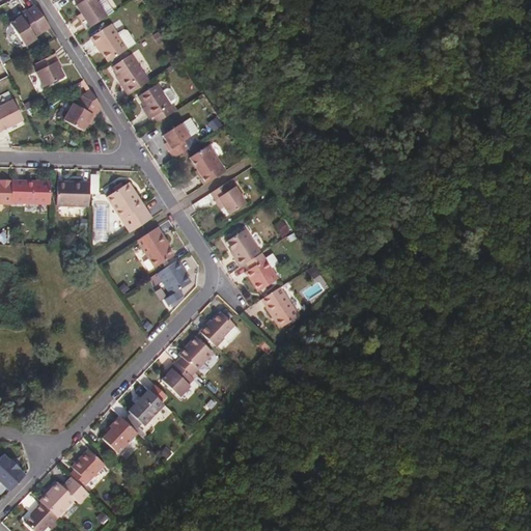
[(79,22),(85,30),(105,16),(94,0),(72,0),(79,12),(84,20),(79,22)]
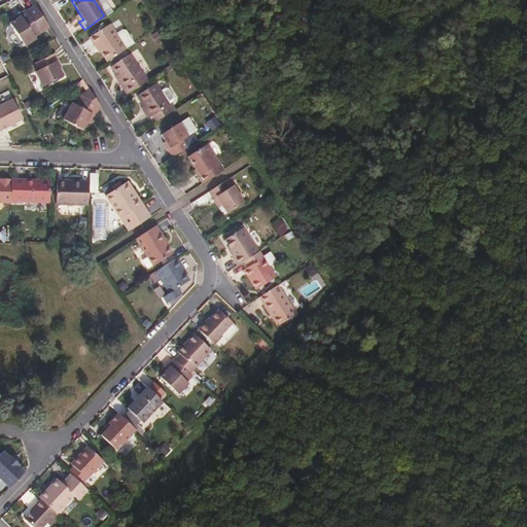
[(21,15),(16,19),(10,23),(25,45),(36,37),(36,36),(48,27),(34,5),(26,10),(25,9),(19,13),(21,15)]
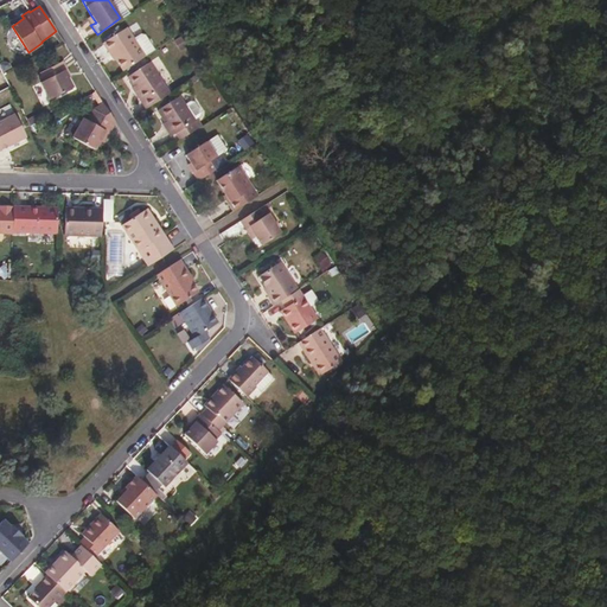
[(87,18),(90,25),(96,23),(90,14),(87,18)]
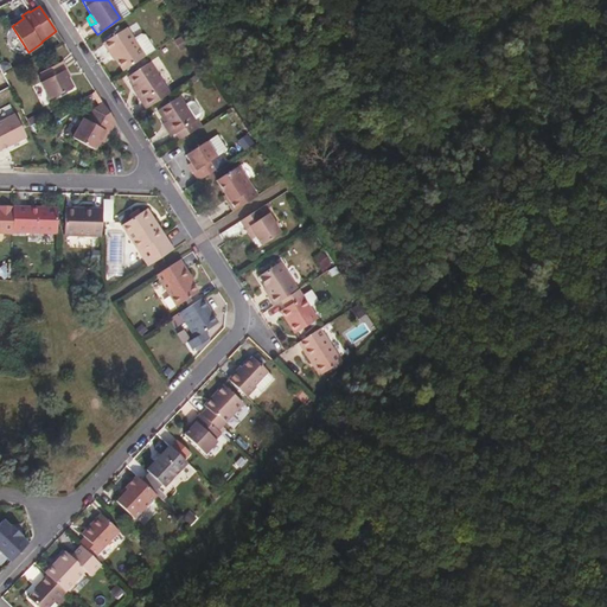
[(110,50),(123,70),(144,56),(134,39),(126,29),(102,43),(108,51),(110,50)]
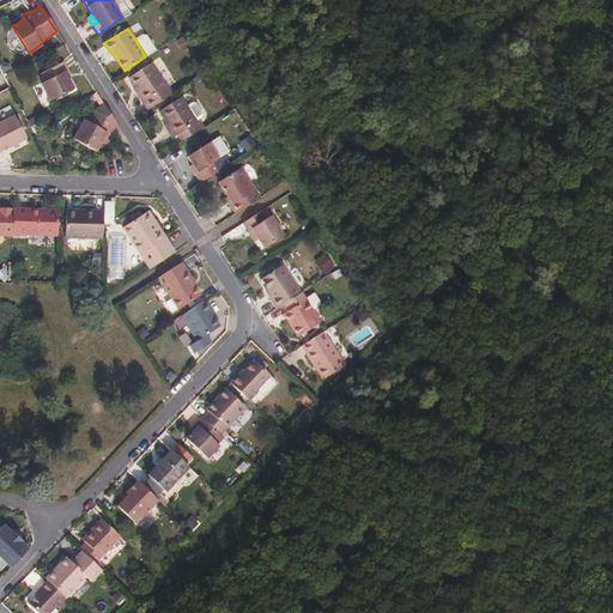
[(135,40),(145,56),(152,53),(153,47),(147,36),(141,35),(135,40)]
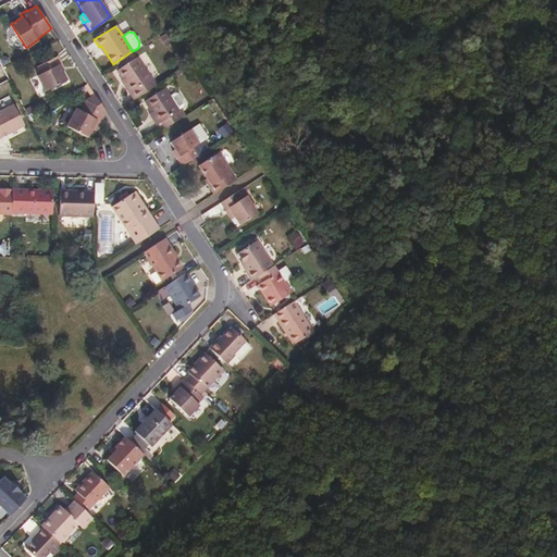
[(166,34),(159,36),(164,47),(171,44),(166,34)]
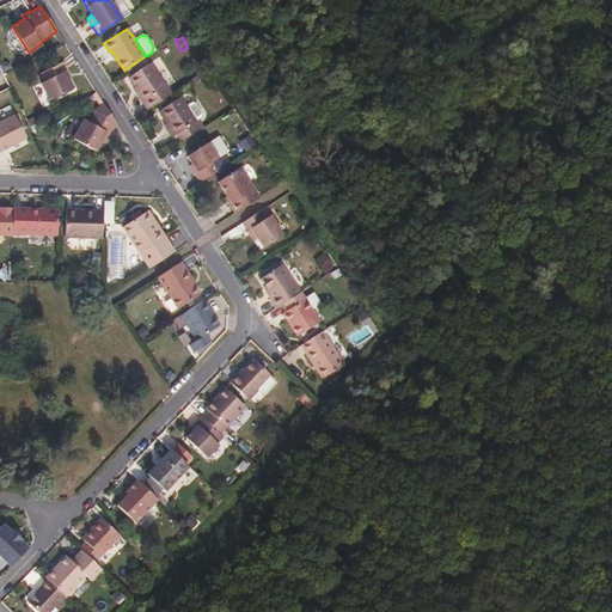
[(67,69),(62,61),(41,72),(46,80),(41,83),(50,101),(73,87),(65,72),(67,69)]
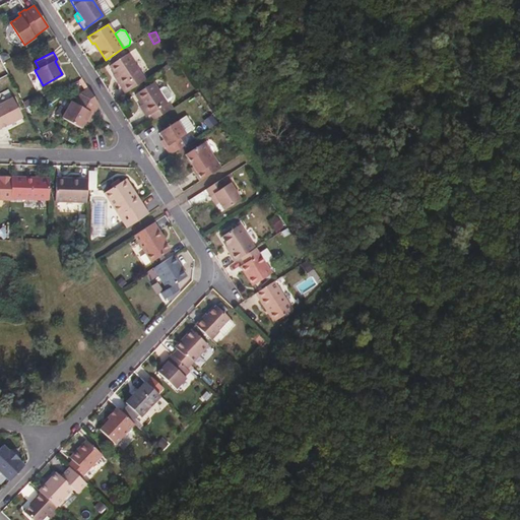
[(120,87),(124,93),(144,80),(127,53),(109,65),(122,86),(120,87)]
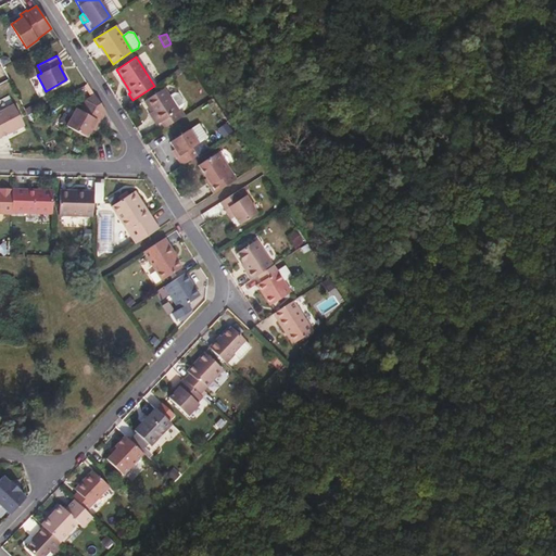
[(161,122),(165,128),(179,118),(176,112),(177,111),(177,110),(167,96),(163,88),(143,101),(159,124),(161,122)]
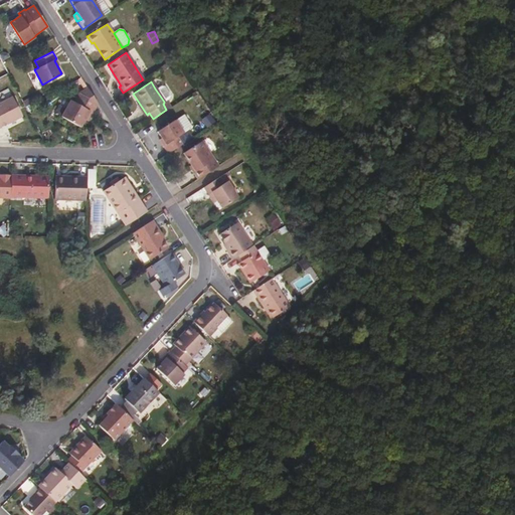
[(160,86),(155,89),(164,102),(169,99),(170,95),(164,87),(160,86)]
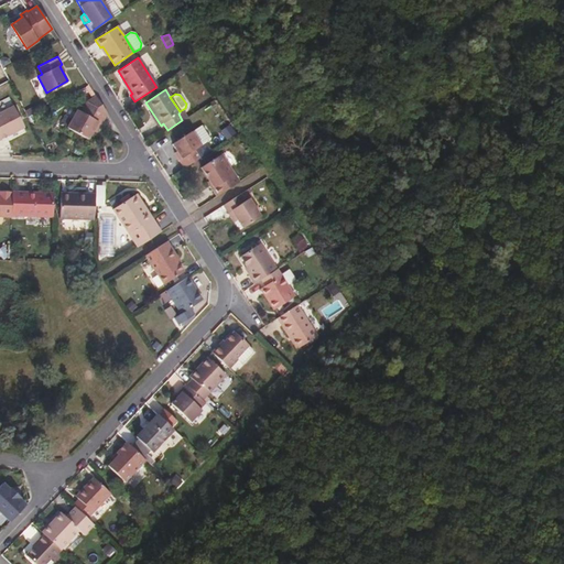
[(97,122),(100,125),(107,114),(95,95),(86,100),(79,111),(76,110),(66,128),(87,139),(93,131),(97,122)]
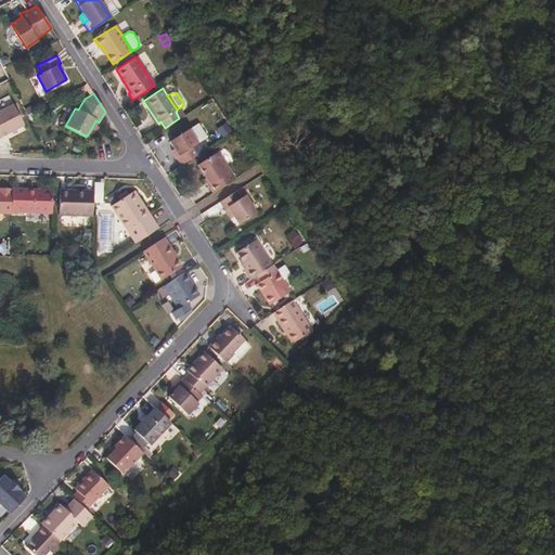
[(0,136),(24,124),(13,104),(0,110),(0,136)]
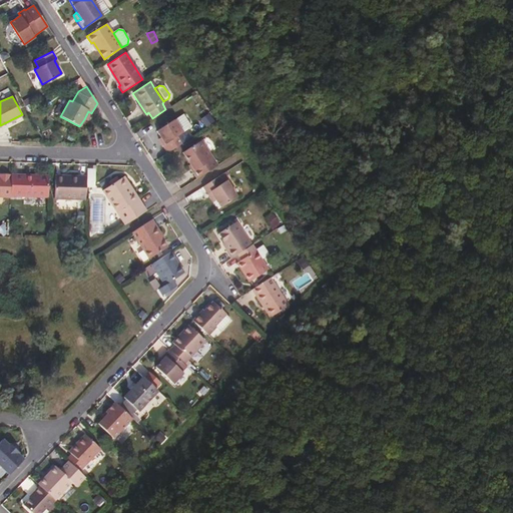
[(162,103),(165,109),(170,106),(166,100),(163,102),(162,103)]
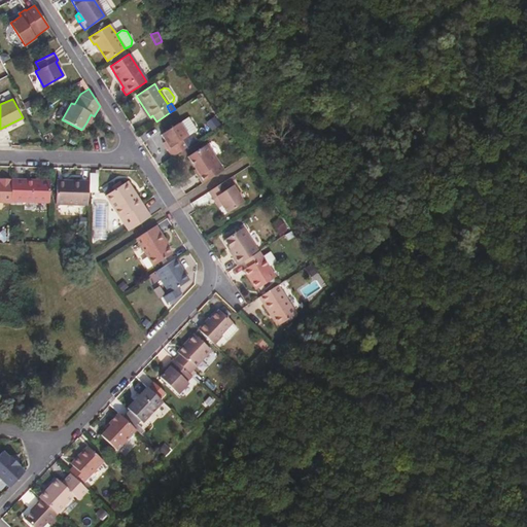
[(168,150),(172,156),(190,144),(186,137),(188,136),(191,133),(197,130),(187,116),(161,135),(165,141),(169,148),(168,150)]
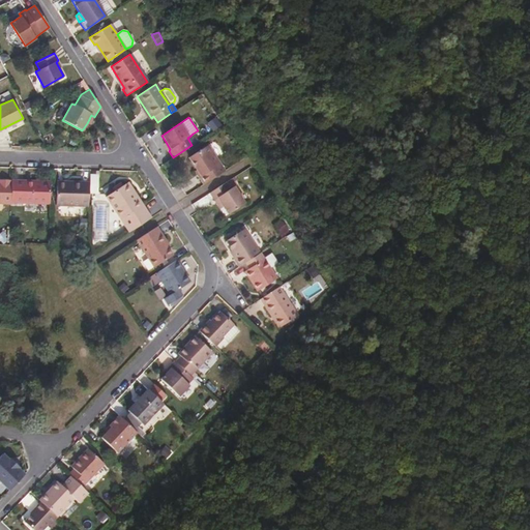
[(217,119),(208,123),(212,130),(221,126),(217,119)]
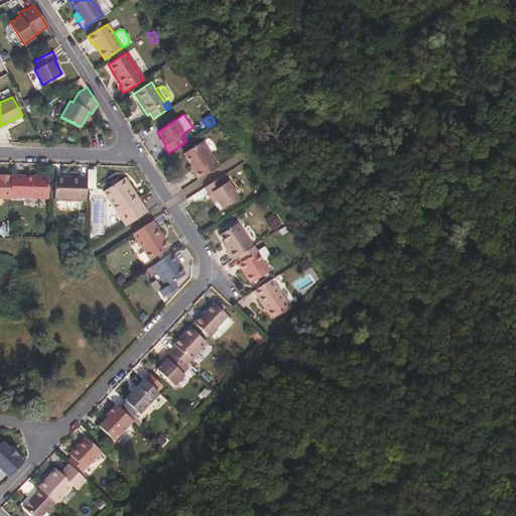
[(186,141),(192,137),(187,130),(184,133),(182,134),(186,141)]
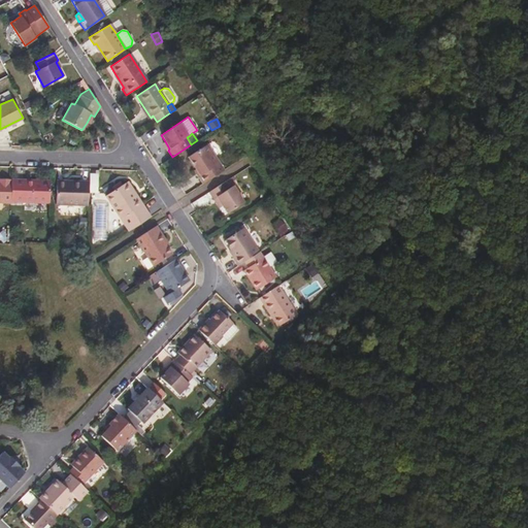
[(202,184),(224,169),(207,143),(188,157),(195,168),(197,167),(201,174),(198,176),(202,184)]
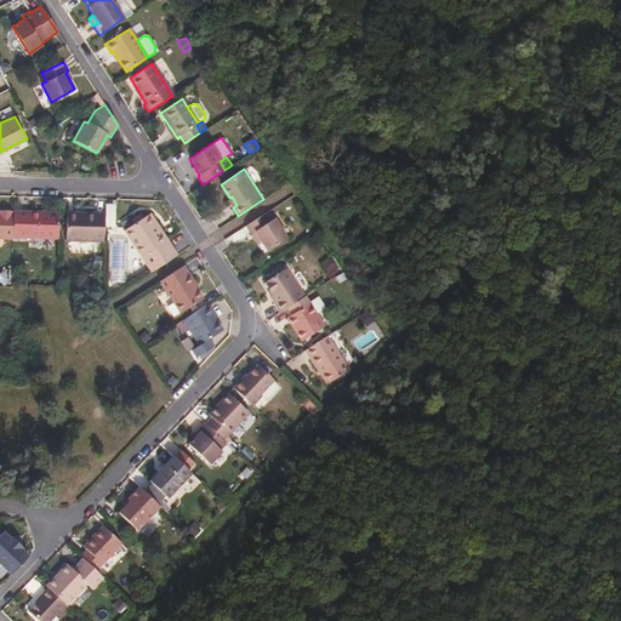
[(275,206),(245,226),(251,234),(255,232),(261,243),(267,251),(286,239),(273,218),(275,217),(273,212),(278,210),(275,206)]
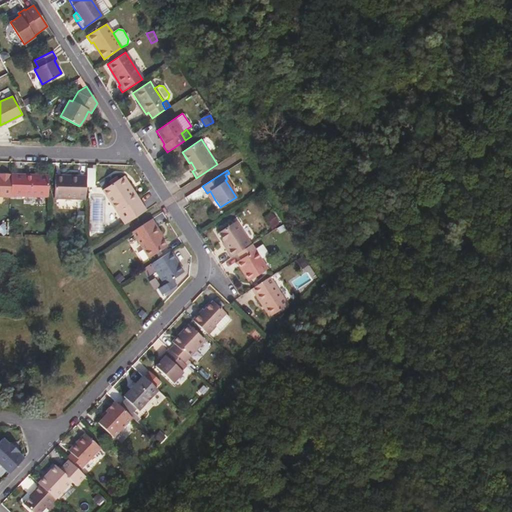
[(0,194),(11,195),(12,194),(12,173),(0,172),(0,194)]
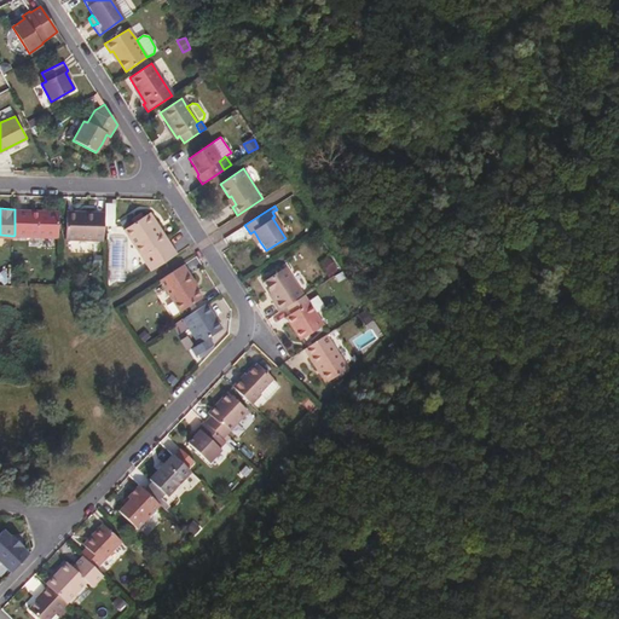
[(59,210),(15,209),(15,235),(58,236),(59,210)]
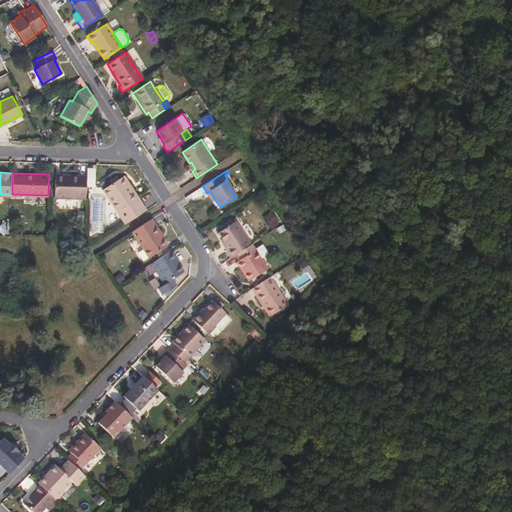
[(86,198),(86,175),(62,174),(62,178),(54,178),(53,197),(86,198)]
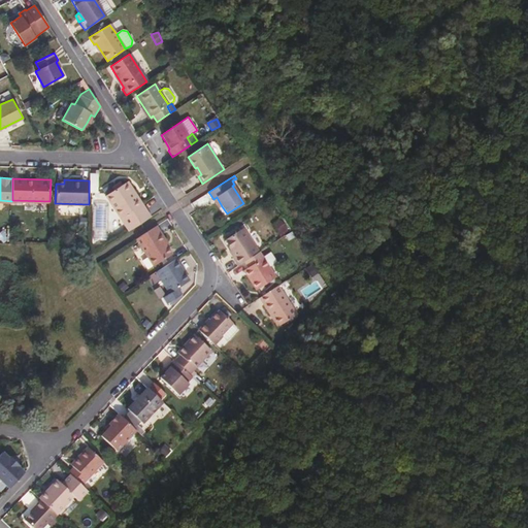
[(138,205),(141,203),(127,180),(124,183),(138,205)]
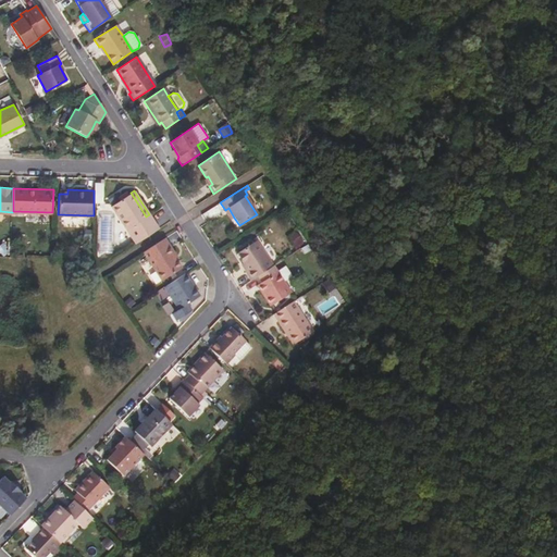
[(135,245),(159,229),(149,214),(146,217),(131,193),(110,206),(135,245)]
